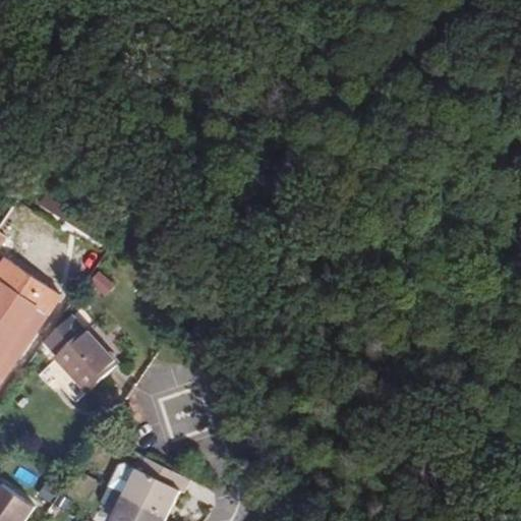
[(0,383),(61,296),(7,258),(0,269),(0,383)]
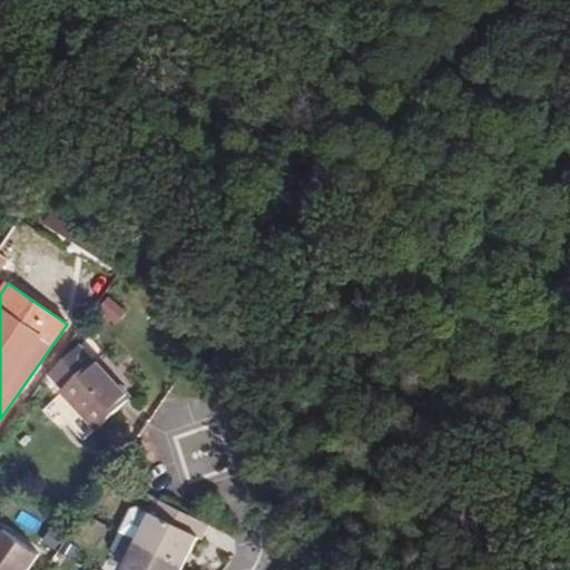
[(108,297),(96,314),(117,328),(128,312),(108,297)]
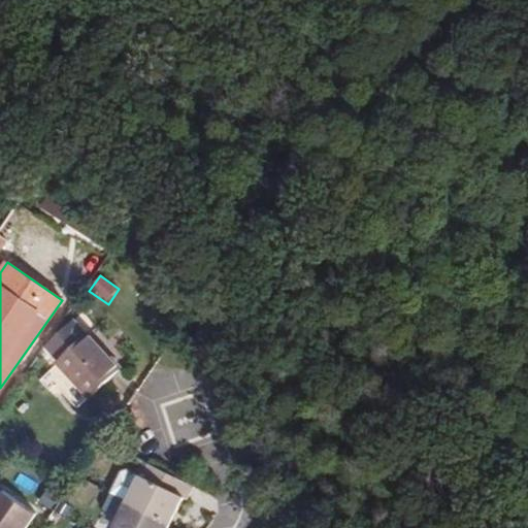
[(120,369),(76,323),(45,348),(91,396),(120,369)]
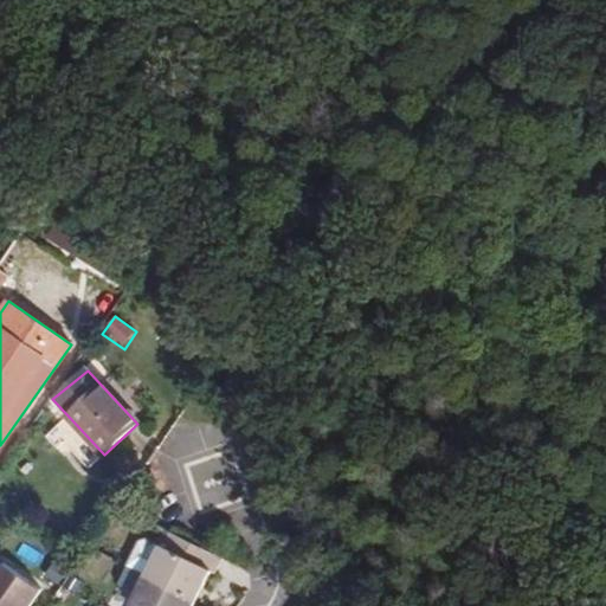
[(193,605),(212,571),(216,573),(223,558),(172,533),(165,547),(161,546),(130,605),(193,605)]
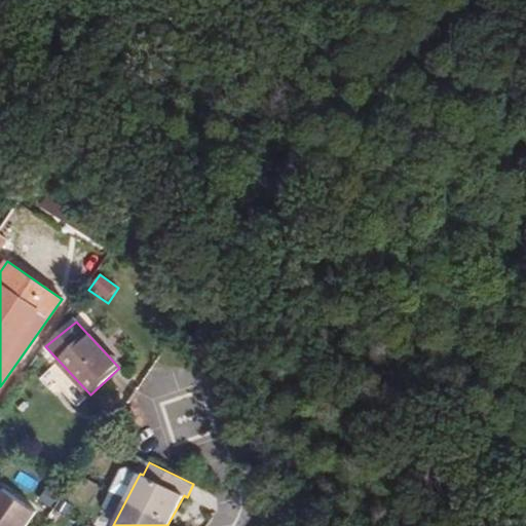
[(0,483),(0,525),(25,525),(37,508),(0,483)]
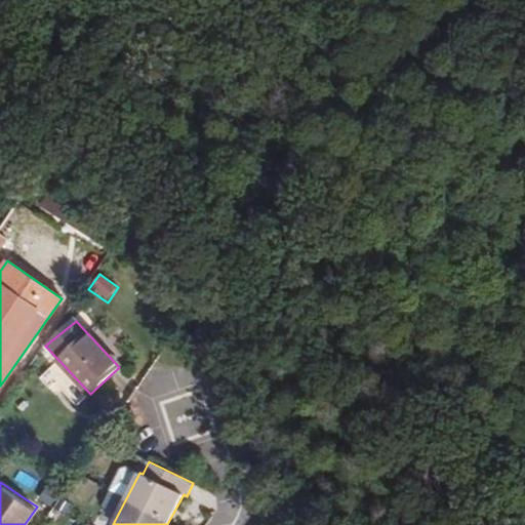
All buildings are outlined.
